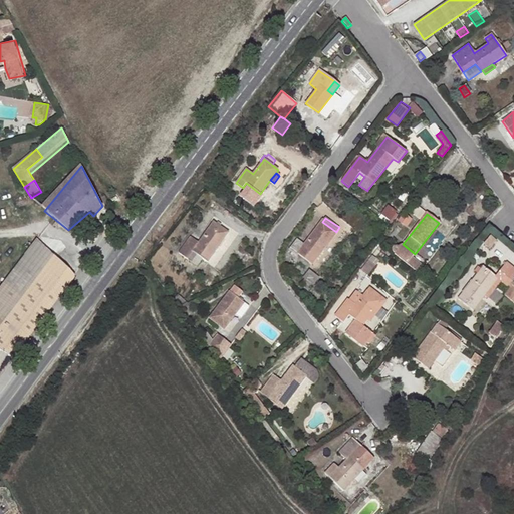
[(336,232),(322,222),(304,246),(297,240),(289,251),(296,256),(297,255),(312,265),(336,232)]
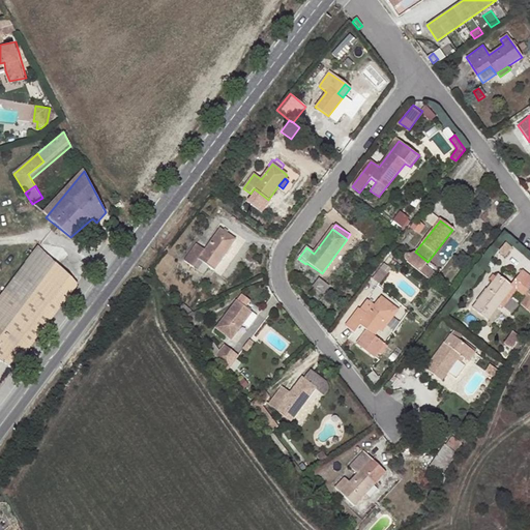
[(185,260),(205,276),(234,240),(221,230),(205,251),(197,244),(185,260)]
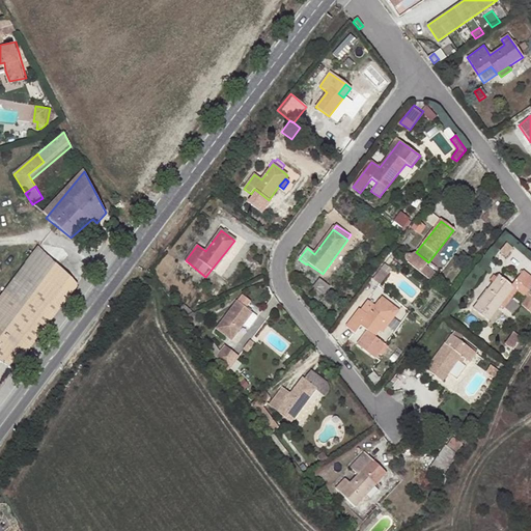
[(9,288),(48,326),(77,286),(38,250),(9,288)]
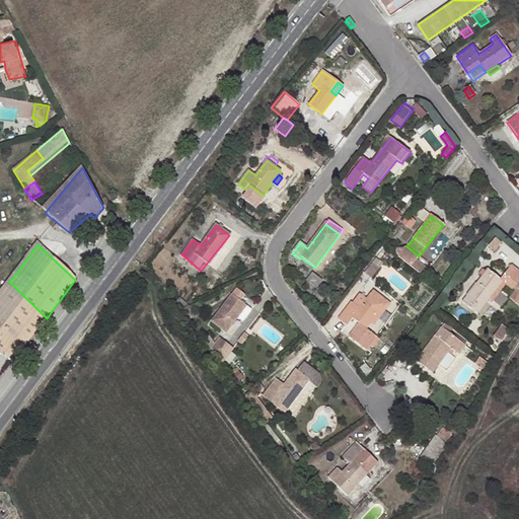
[(399,255),(398,256),(421,277),(426,271),(415,262),(419,256),(406,246),(402,249),(400,248),(398,247),(395,250),(395,252),(397,254),(399,255)]
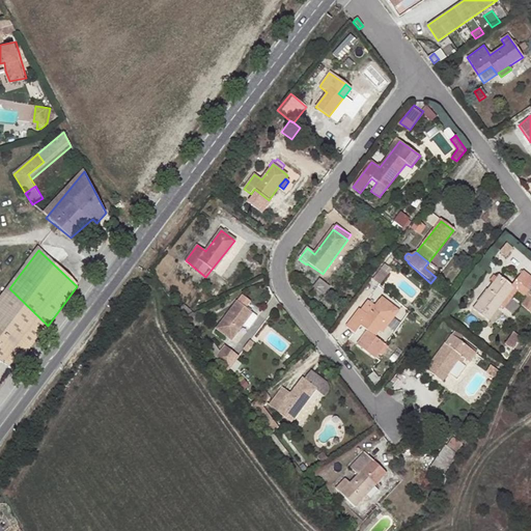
[(392,271),(385,266),(373,280),(381,285),(392,271)]
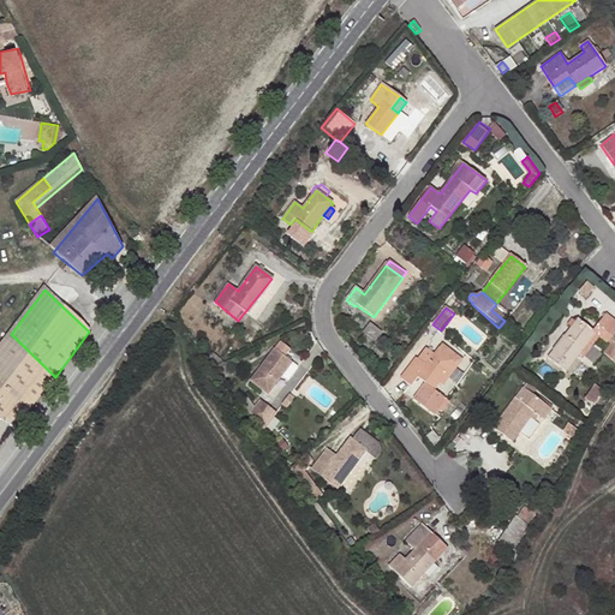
[(614,320),(607,314),(593,332),(596,334),(599,336),(608,344),(614,333),(614,320)]
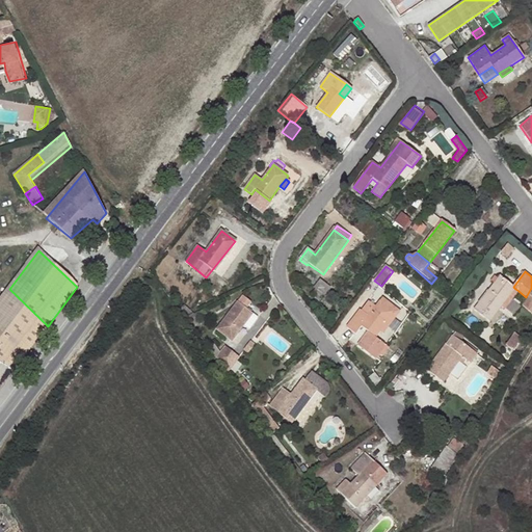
[(490,321),(501,308),(515,289),(513,287),(500,276),(474,310),(490,321)]
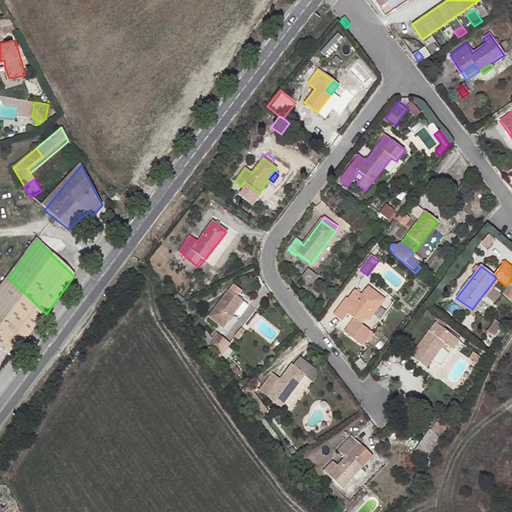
[(308,270),(303,275),(306,277),(305,279),(311,285),(318,277),(315,275),(308,270)]
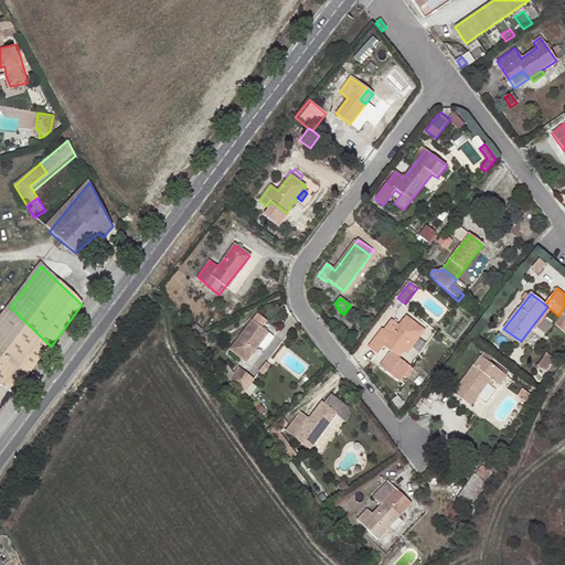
[(0,386),(13,395),(51,347),(10,307),(0,320),(0,386)]
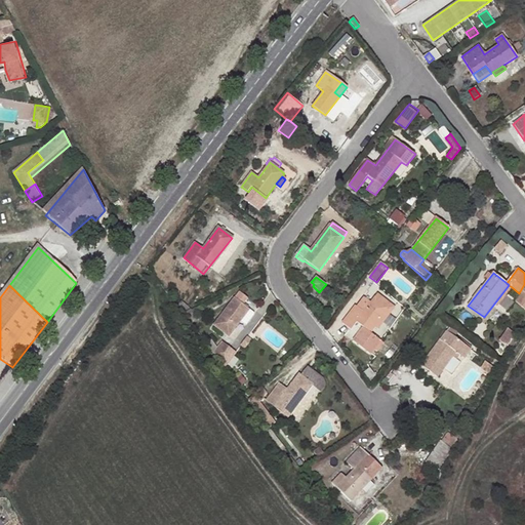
[(509,285),(494,304),(498,306),(512,287),(509,285)]
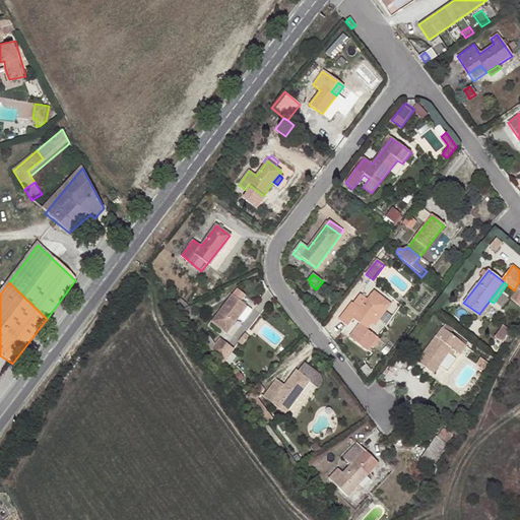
[(519,290),(518,290),(511,299),(519,305),(519,290)]
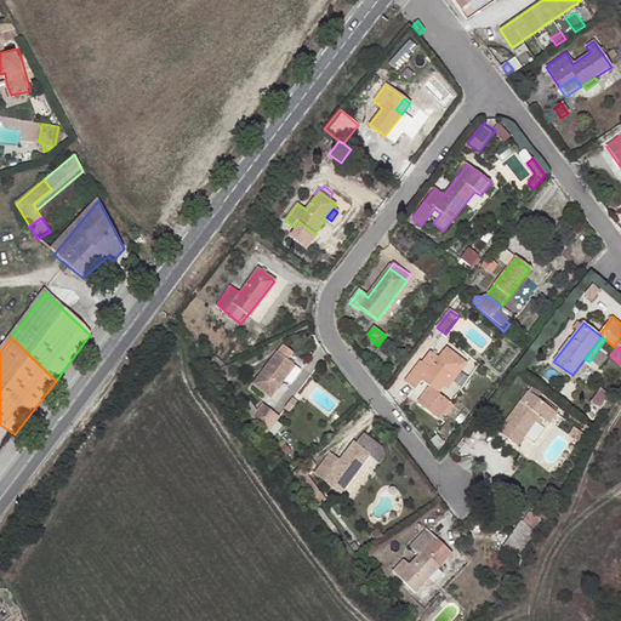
[(446,348),(445,352),(461,364),(463,360),(446,348)]
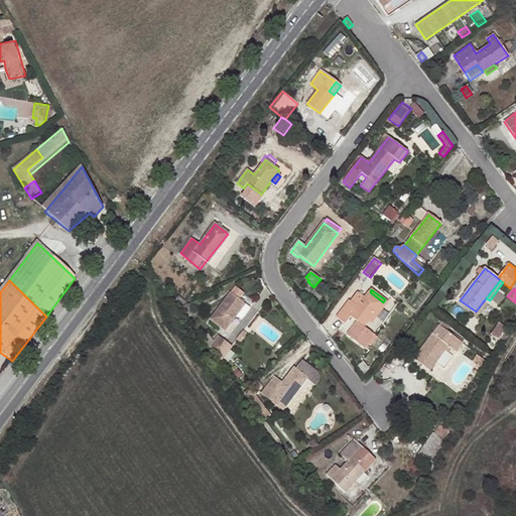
[(351,317),(358,323),(364,328),(369,320),(383,302),(370,292),(358,307),(350,301),(336,317),(345,325),(351,317)]
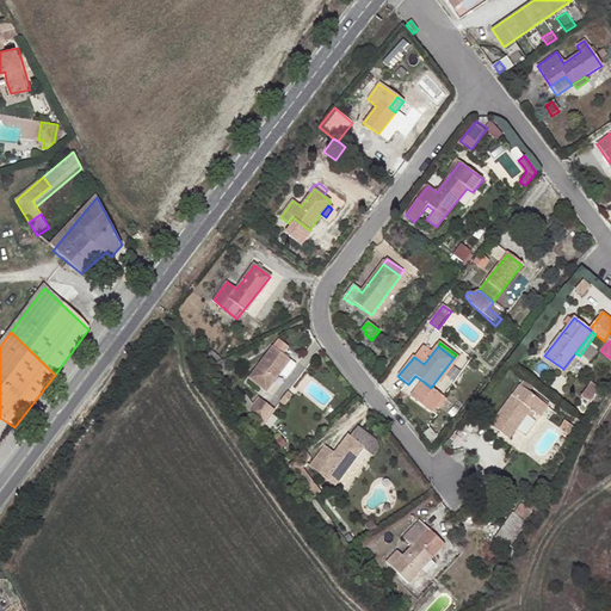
[(267,390),(276,378),(290,360),(272,349),(252,378),(267,390)]
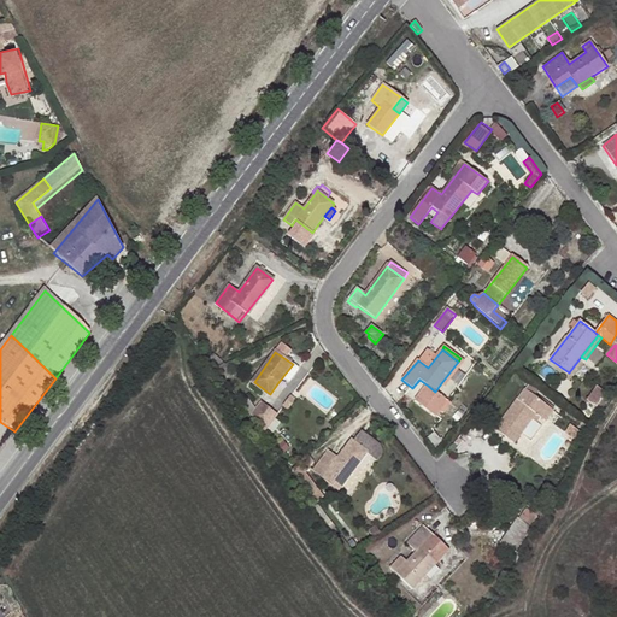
[(458,362),(441,383),(446,386),(464,362),(460,358),(458,362)]
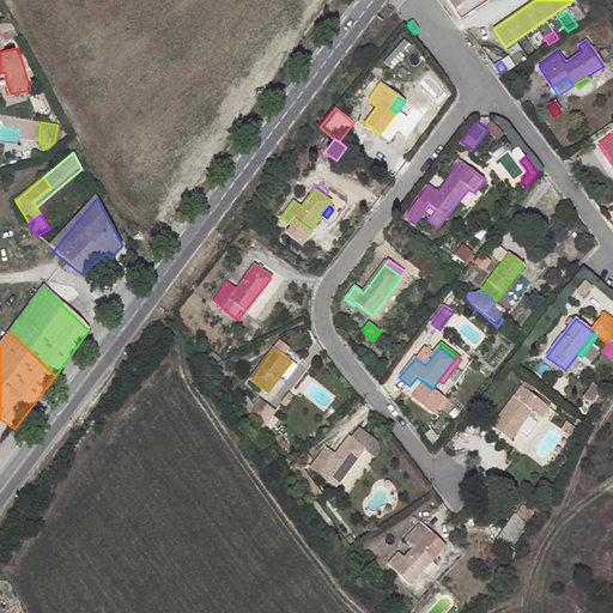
[(291,362),(277,380),(283,384),(296,366),(291,362)]
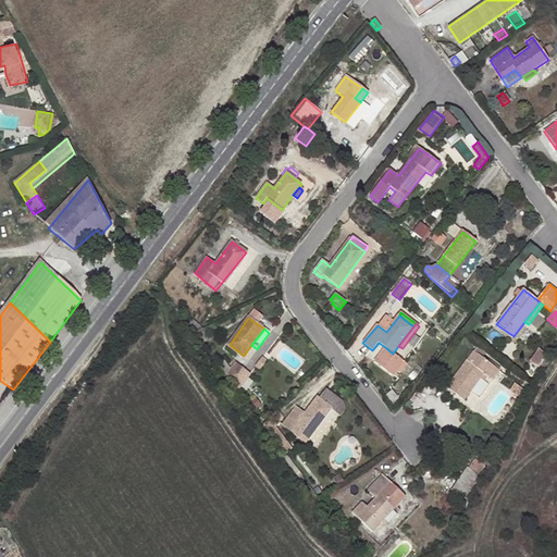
[(415,346),(421,337),(415,333),(408,342),(415,346)]
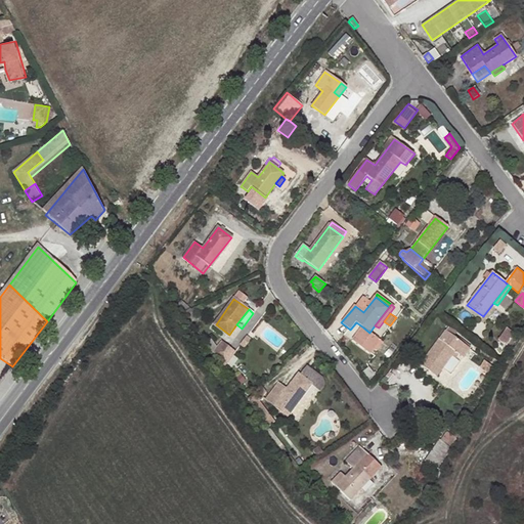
[(363,328),(355,339),(353,342),(370,355),(382,341),(381,341),(369,333),(363,328)]
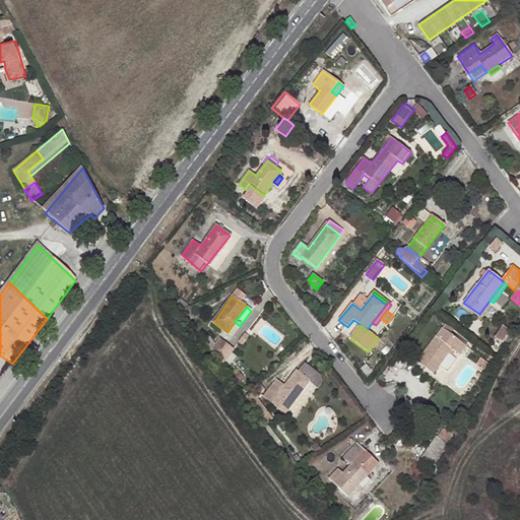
[(503,327),(496,337),(501,341),(509,331),(503,327)]
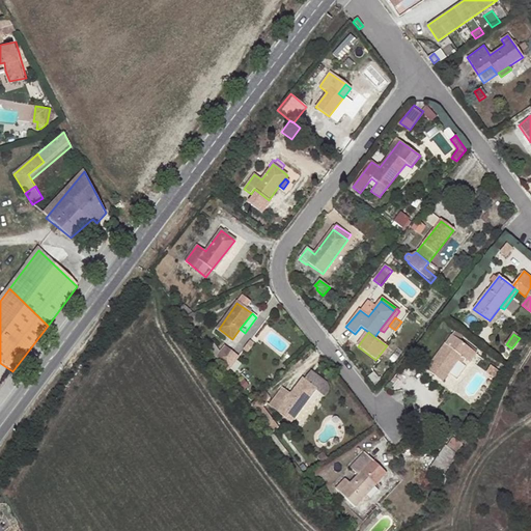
[(460,357),(468,362),(473,354),(455,340),(450,348),(445,345),(426,370),(442,382),(460,357)]
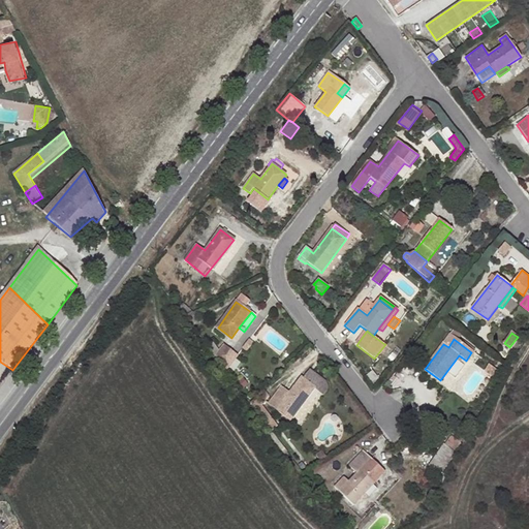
[(224,346),(216,358),(225,371),(238,355),(224,346)]
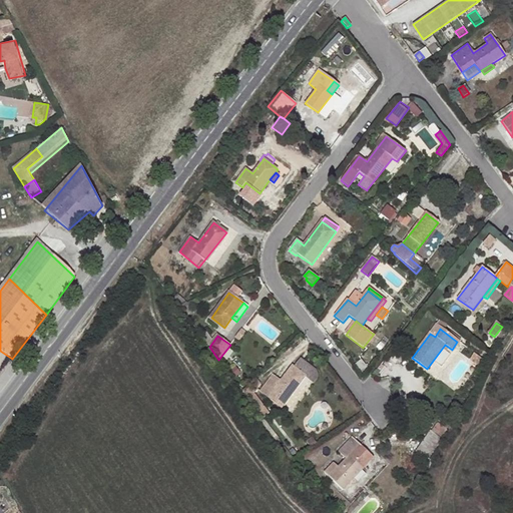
[(361,361),(355,366),(361,373),(367,368),(361,361)]
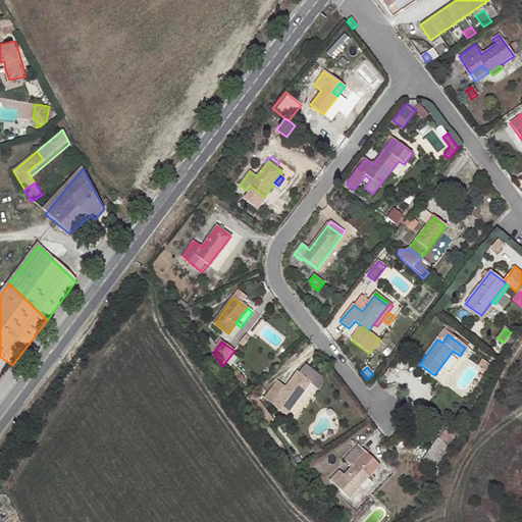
[(276,381),(264,399),(286,415),(311,383),(296,372),(284,386),(276,381)]
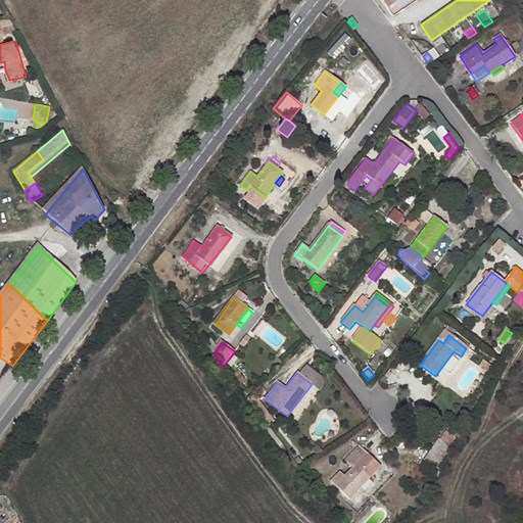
[(257,391),(254,395),(260,399),(264,396),(257,391)]
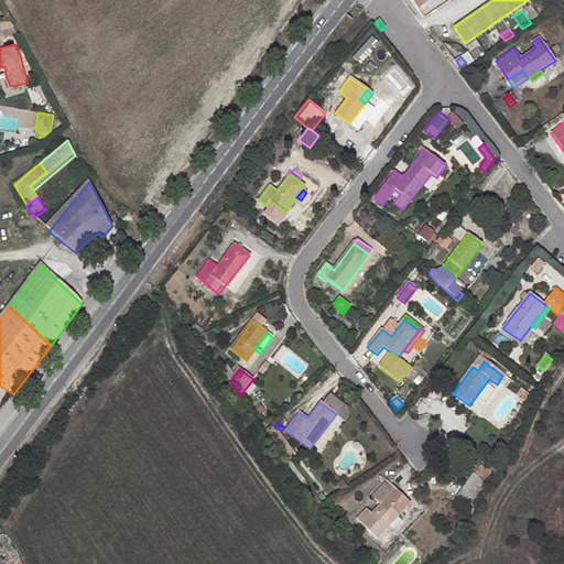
[(466,486),(477,494),(486,481),(485,481),(491,473),(481,465),(475,474),(466,486)]
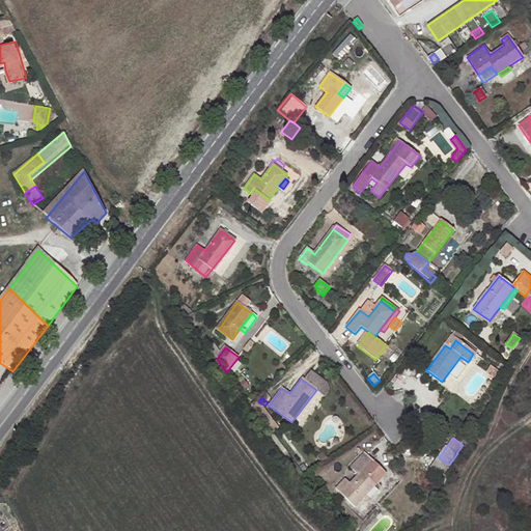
[(355,507),(361,500),(371,488),(375,484),(369,478),(379,468),(363,453),(350,468),(358,475),(350,483),(344,479),(335,490),(355,507)]
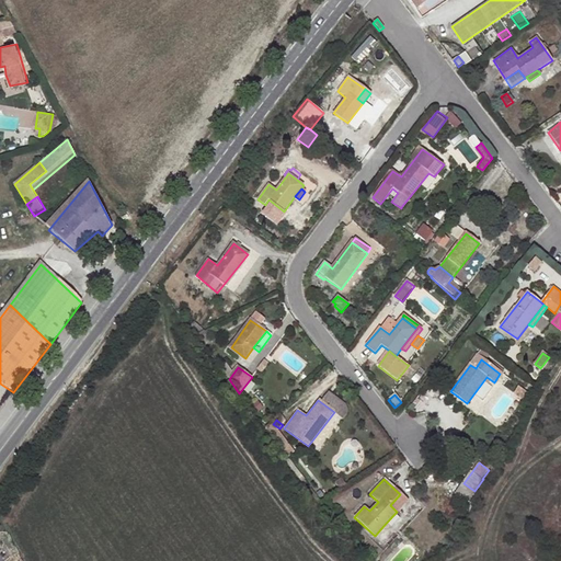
[(466,503),(474,491),(464,483),(462,484),(458,490),(455,495),(466,503)]
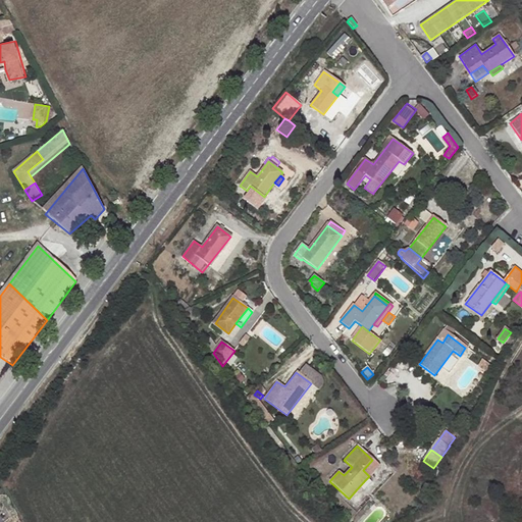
[(365,480),(355,491),(360,494),(370,484),(365,480)]
